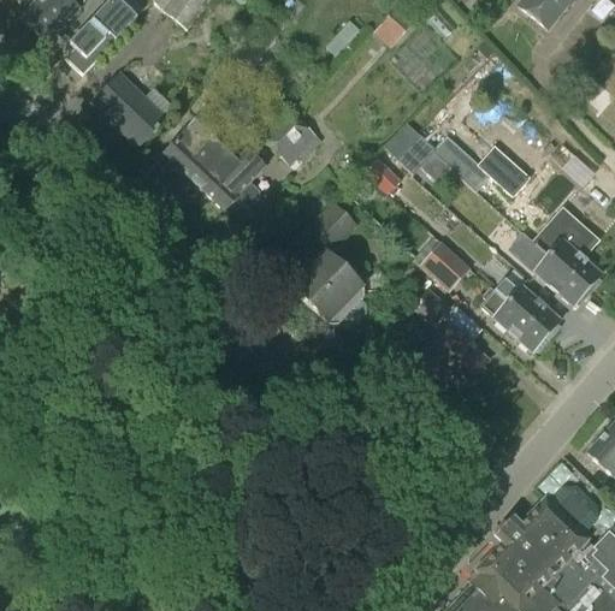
[(36,0),(23,16),(48,40),(78,9),(69,0),(36,0)]
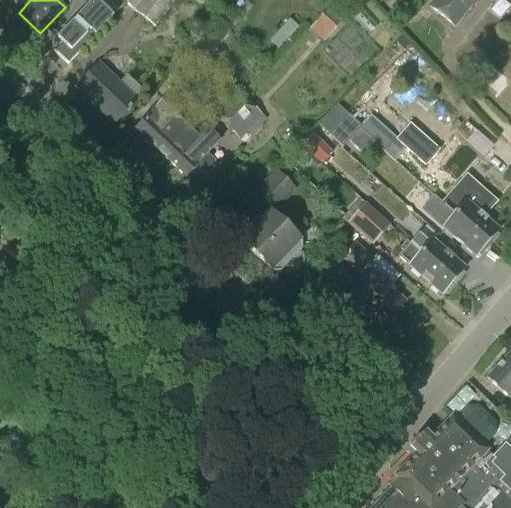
[(67,27),(71,31),(54,48),(69,62),(111,17),(93,0),(91,0),(77,16),(67,27)]
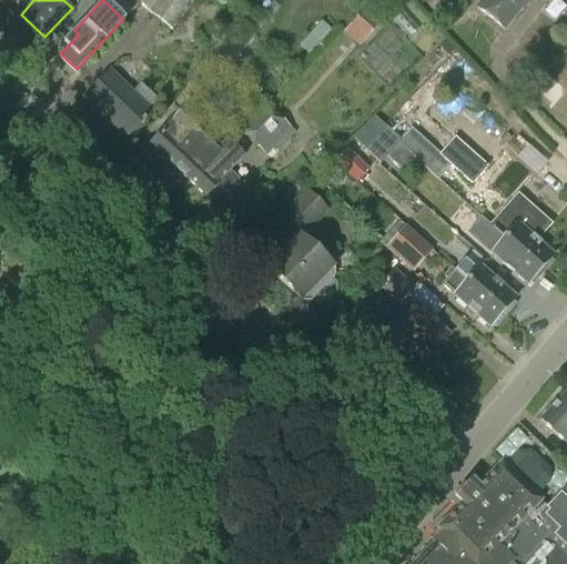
[(158,0),(150,10),(171,28),(193,0),(158,0)]
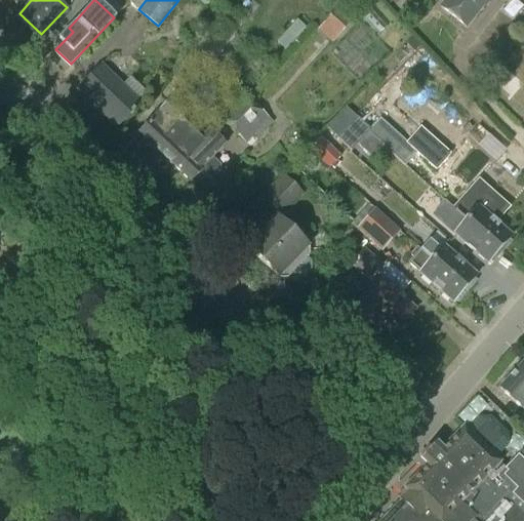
[(445,0),(443,3),(468,23),(484,0),(445,0)]
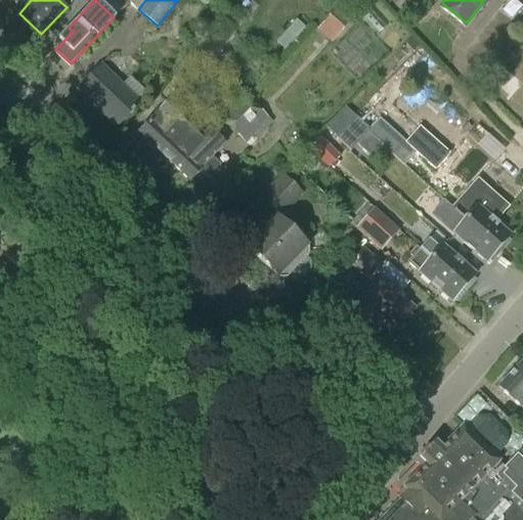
[(321,22),(337,36),(349,22),(335,7),(321,22)]
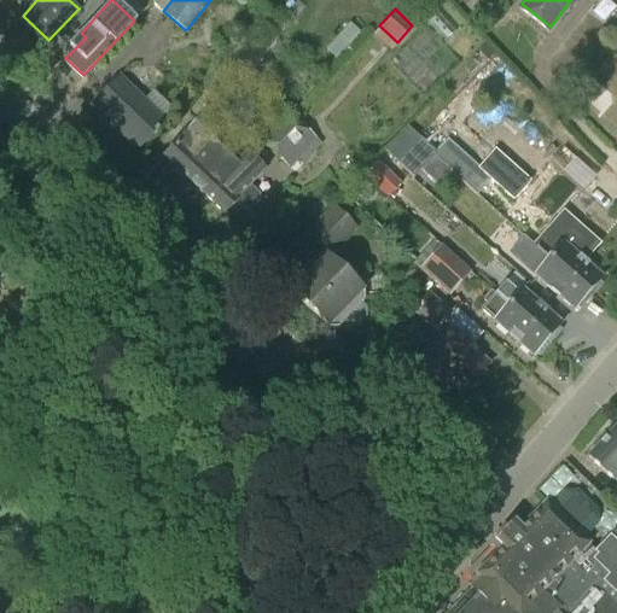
[(361,30),(350,21),(326,47),(337,57),(361,30)]
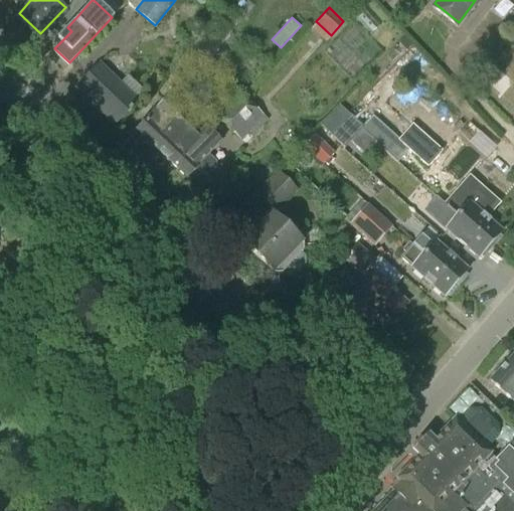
[(77,84),(116,121),(129,108),(131,110),(133,108),(131,106),(138,99),(99,61),(77,84)]
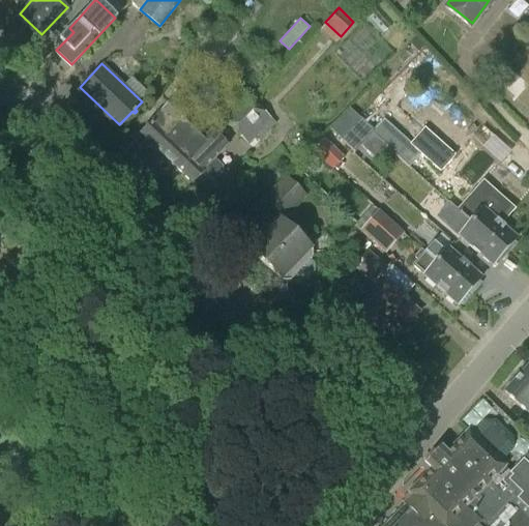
[(270,118),(272,116),(243,90),(221,116),(248,142),(250,141),(254,145),(274,122),(270,118)]
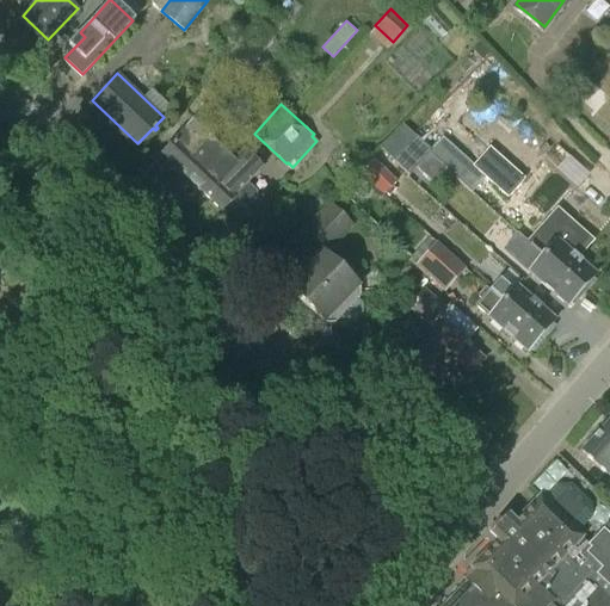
[(160,152),(180,171),(211,137),(209,135),(215,129),(204,119),(198,113),(173,140),(172,138),(160,152)]
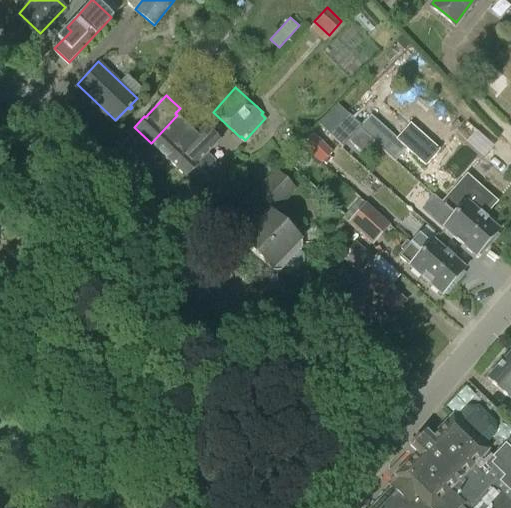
[(349,112),(330,132),(344,145),(349,139),(364,152),(375,140),(359,126),(362,123),(349,112)]
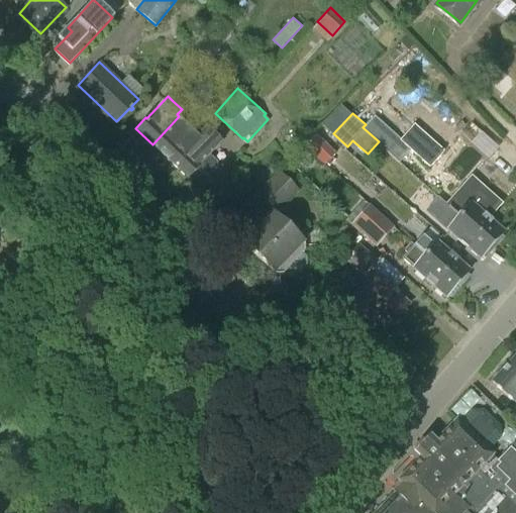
[(366,124),(363,127),(379,141),(400,161),(412,147),(430,165),(443,149),(415,124),(402,138),(375,114),(366,124)]
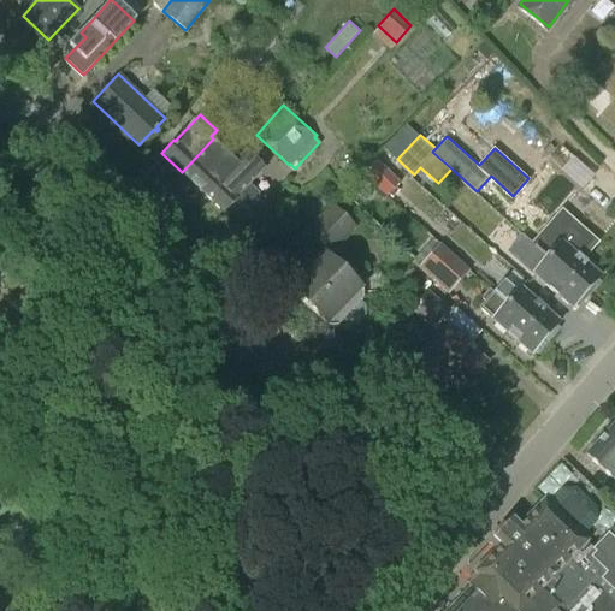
[(202,190),(234,158),(213,138),(182,172),(202,190)]
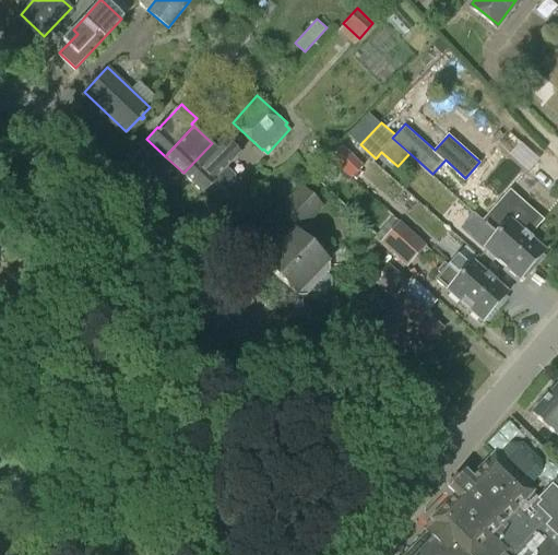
[(213,144),(212,143),(183,173),(202,191),(215,177),(214,176),(239,150),(223,134),(213,144)]
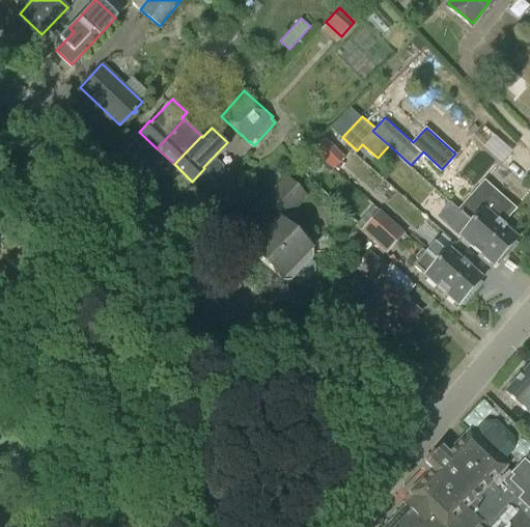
[(335,145),(325,136),(313,148),(324,159),(335,145)]
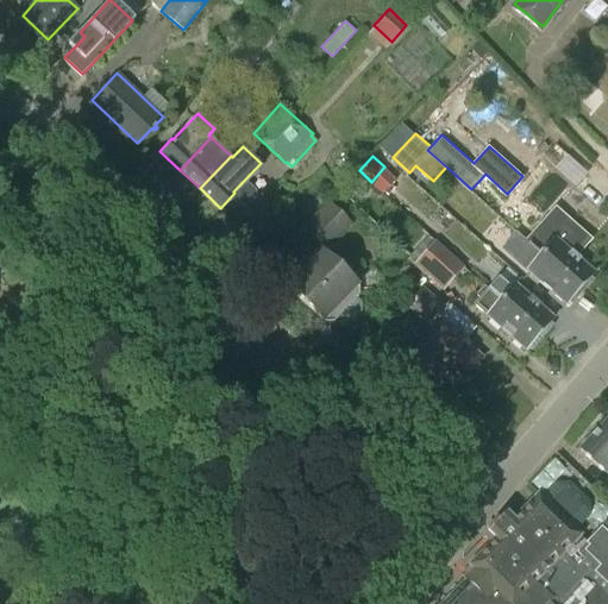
[(351,222),(331,202),(306,227),(326,247),(351,222)]
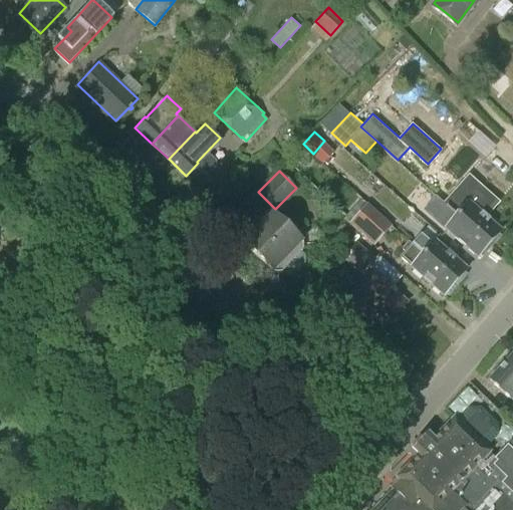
[(469,175),(446,201),(492,241),(501,231),(498,229),(501,225),(485,211),(496,198),(469,175)]
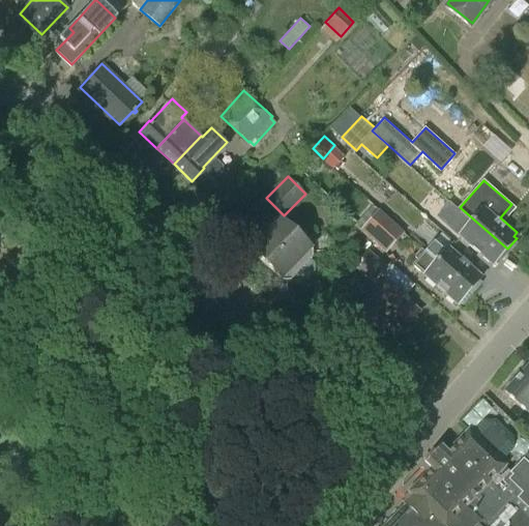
[(498,259),(507,249),(460,207),(459,208),(453,204),(449,201),(437,214),(458,233),(460,231),(493,260),(495,257),(498,259)]
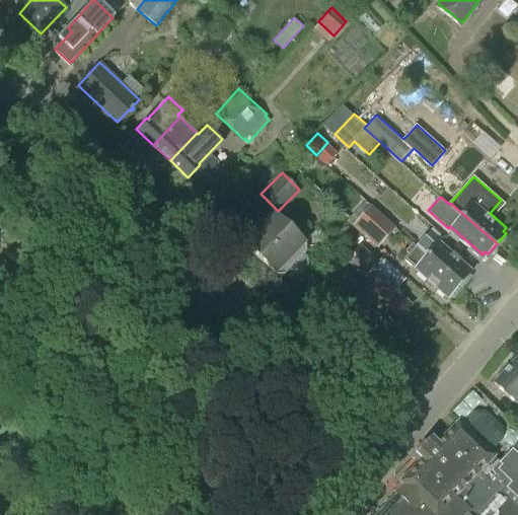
[(354,223),(353,224),(378,246),(396,226),(365,200),(349,218),(354,223)]
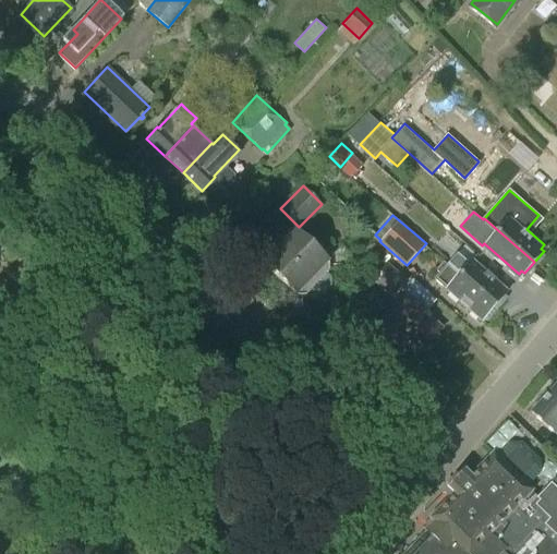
[(299,292),(305,292),(329,266),(329,261),(294,228),(264,260),(299,292)]
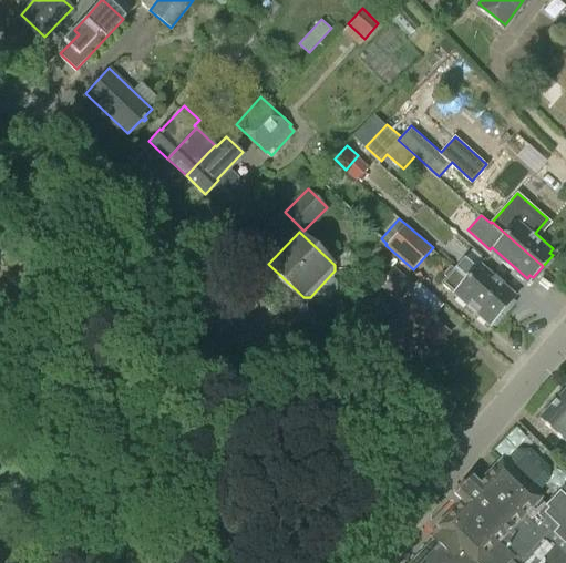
[(465,255),(456,265),(505,309),(515,297),(513,295),(516,292),(481,260),(476,265),(465,255)]
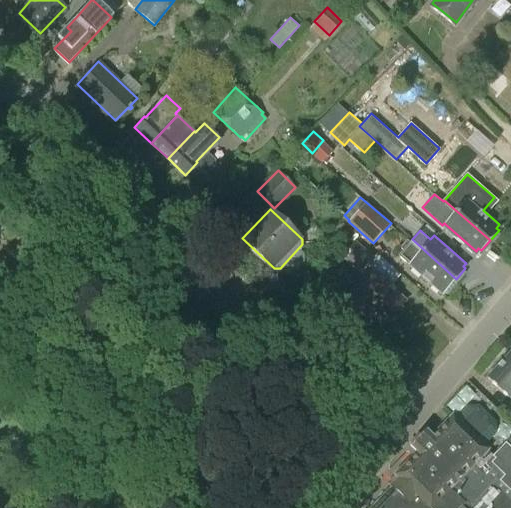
[(342,255),(362,273),(376,257),(356,239),(342,255)]
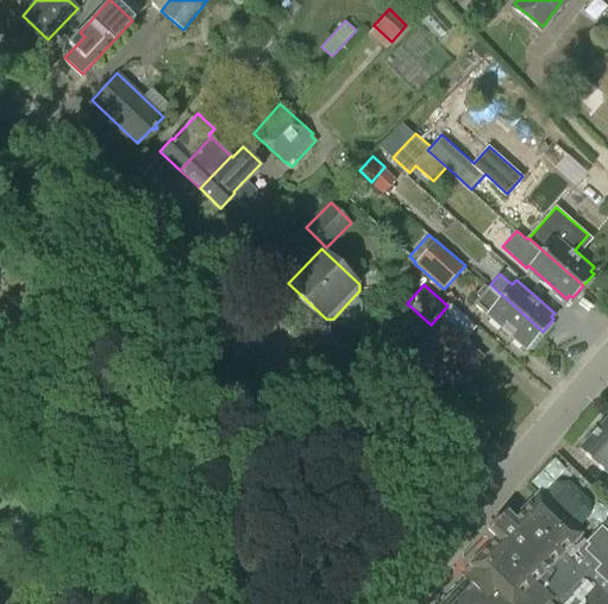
[(532,344),(543,332),(490,284),(476,300),(526,345),(528,341),(532,344)]
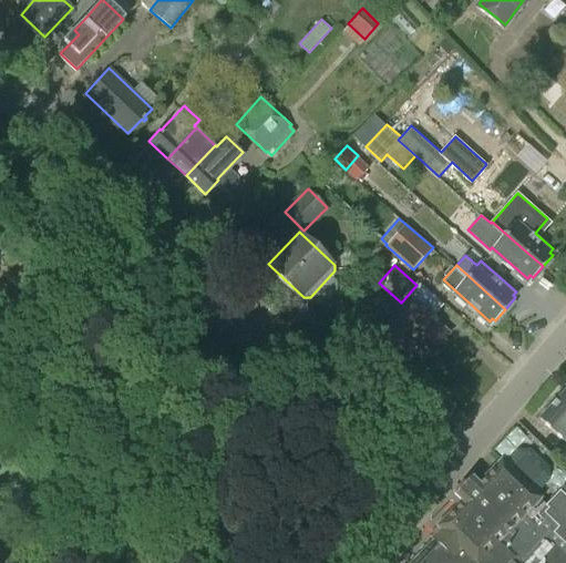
[(438,314),(434,311),(432,314),(412,296),(371,344),(392,362),(414,336),(430,350),(449,327),(436,317),(438,314)]
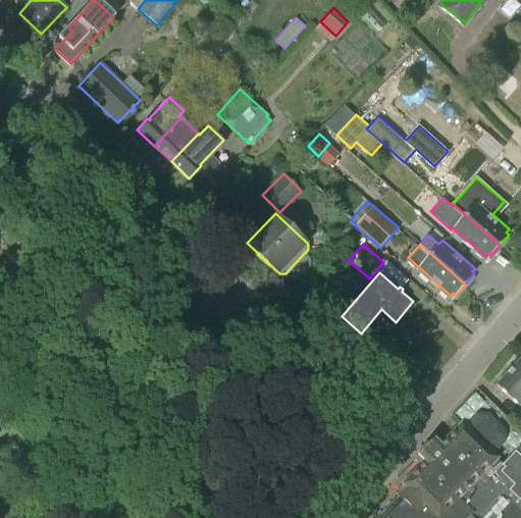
[(520,357),(497,383),(520,406),(520,357)]
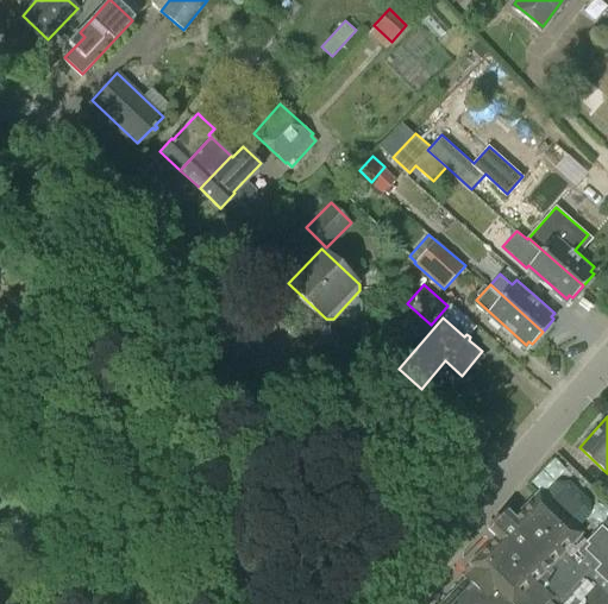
[(607,516),(587,540),(575,527),(590,511),(590,498),(570,478),(556,478),(541,494),(538,491),(518,513),(509,504),(486,528),(494,536),(469,562),(472,566),(436,603),(607,603),(607,516)]
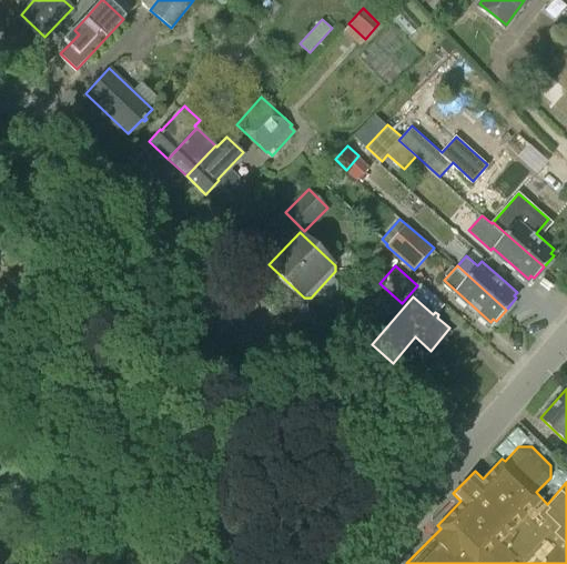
[(322,536),(335,522),(325,513),(312,526),(322,536)]
